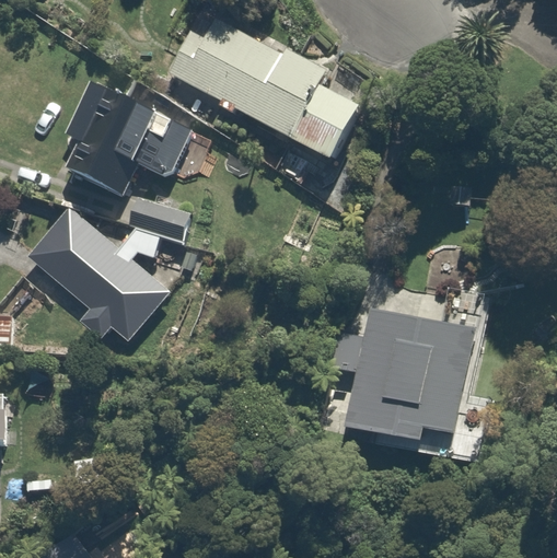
[(180,50),(166,71),(219,100),(216,105),(234,116),(239,108),(333,160),(361,107),(349,101),(355,90),(325,74),(329,68),(252,26),(246,35),(213,18),(209,24),(193,15),(183,32),(171,25),(162,41),(180,50)]
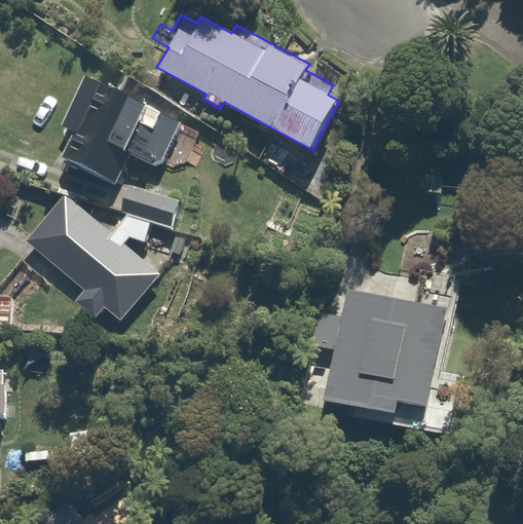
[(183,119),(83,74),(59,128),(73,136),(62,162),(119,188),(134,156),(160,169),(183,119)]
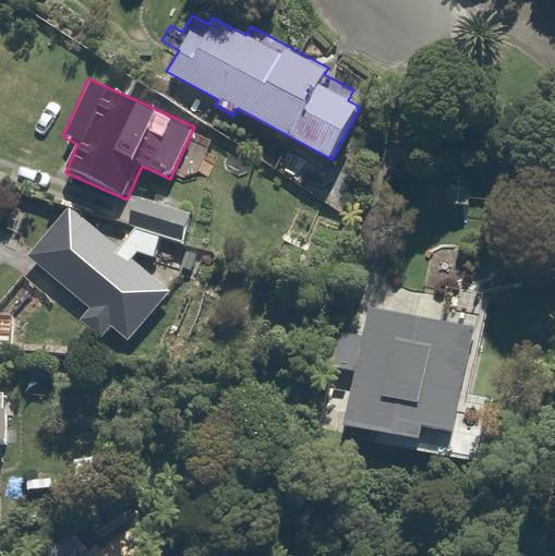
[(129,227),(133,229),(129,248),(155,253),(159,234),(181,240),(188,210),(135,198),(129,227)]
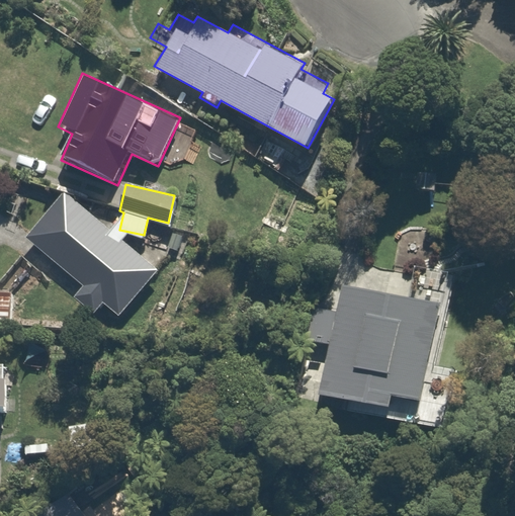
[(96,315),(105,304),(118,315),(156,270),(64,190),(25,235),(83,284),(73,295),(96,315)]
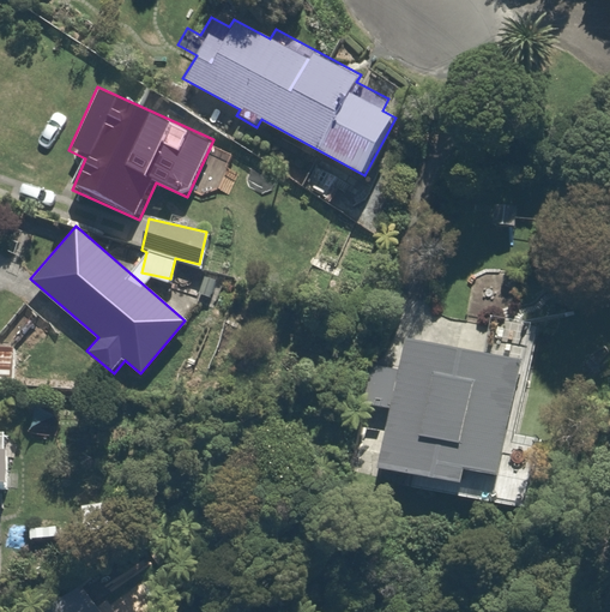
[(523,358),(403,339),(398,369),(363,363),(357,405),(386,409),(376,468),(447,479),(445,491),(500,499),(523,358)]
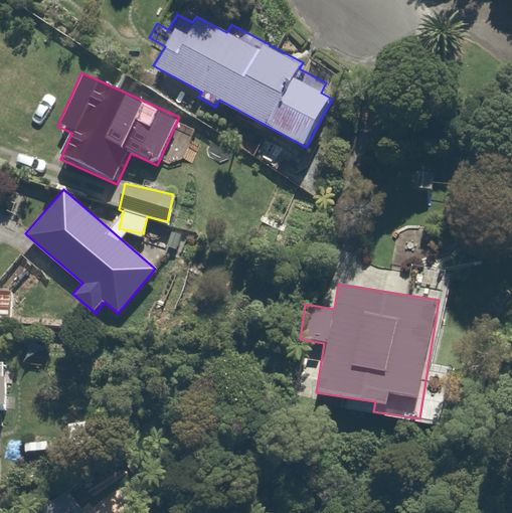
[(8,363),(0,362),(0,408),(6,409),(8,363)]
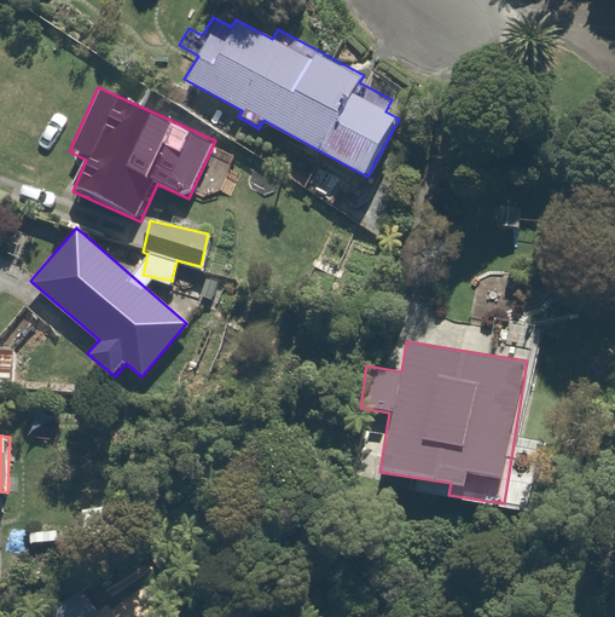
[(94,616),(76,595),(45,616),(94,616)]
